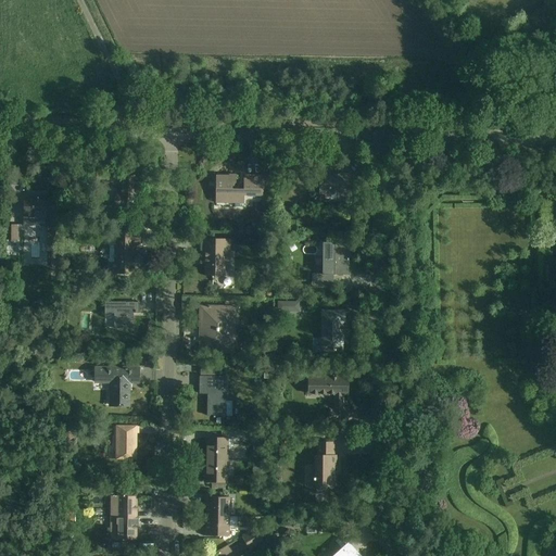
[(117,206),(140,207),(141,168),(102,167),(102,182),(118,184),(117,206)]
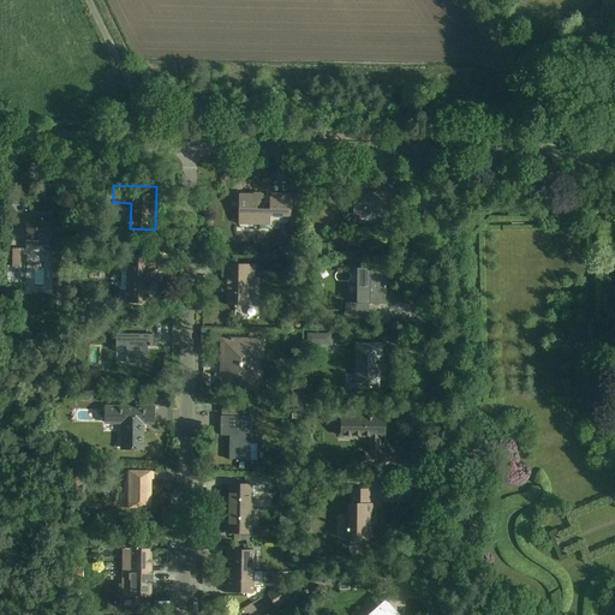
[(236,225),(285,226),(285,192),(237,192),(236,225)]
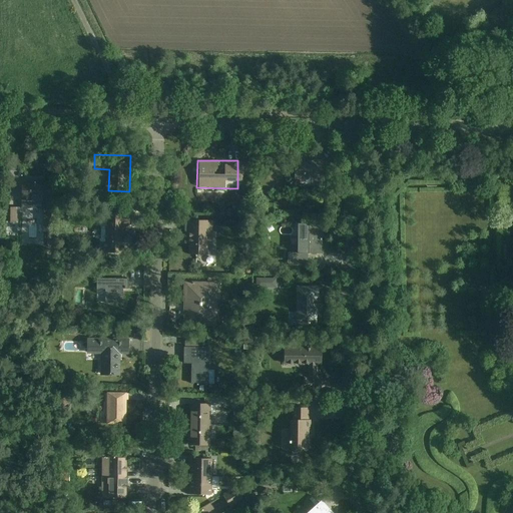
[(288,181),(322,181),(323,162),(289,161),(288,181)]
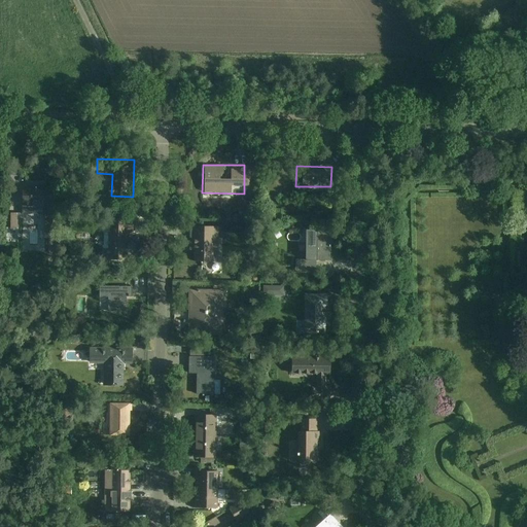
[(45,234),(61,234),(61,204),(65,204),(65,190),(24,190),(24,214),(45,214),(45,234)]
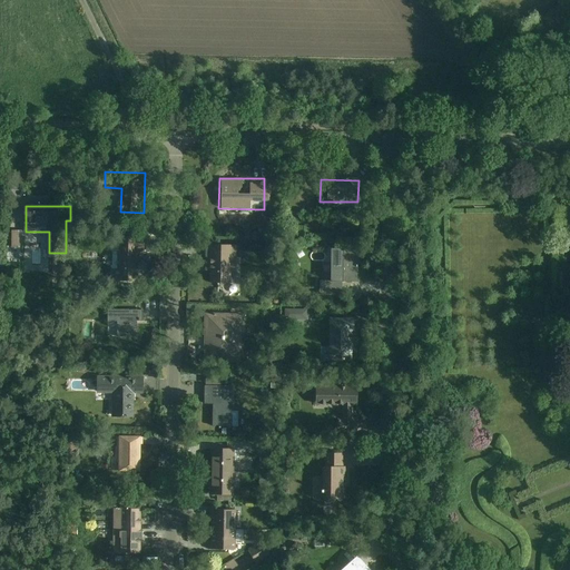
[(8,228),(7,244),(18,245),(19,229),(8,228)]
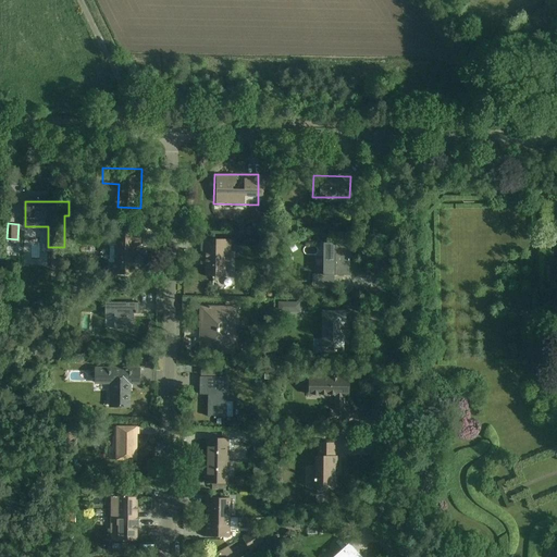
[(118,232),(119,277),(140,277),(140,245),(146,245),(146,232),(118,232)]
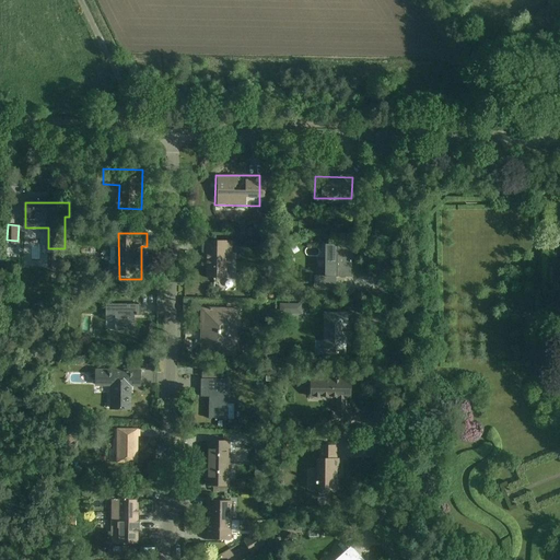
[(210,278),(235,278),(234,241),(209,241),(210,278)]
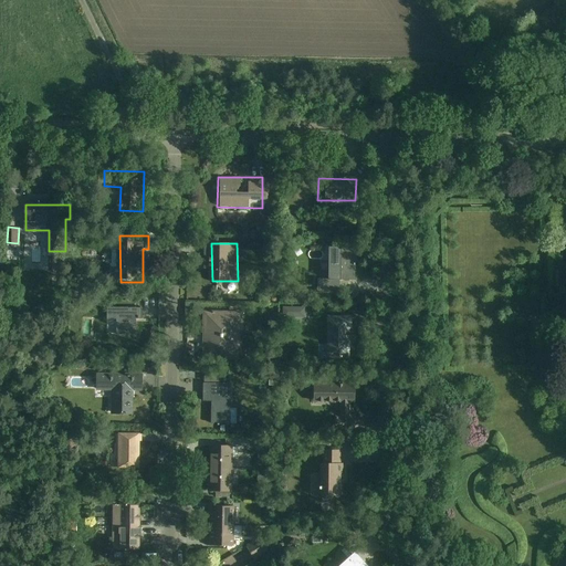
[(326,292),(353,292),(353,247),(327,245),(326,292)]
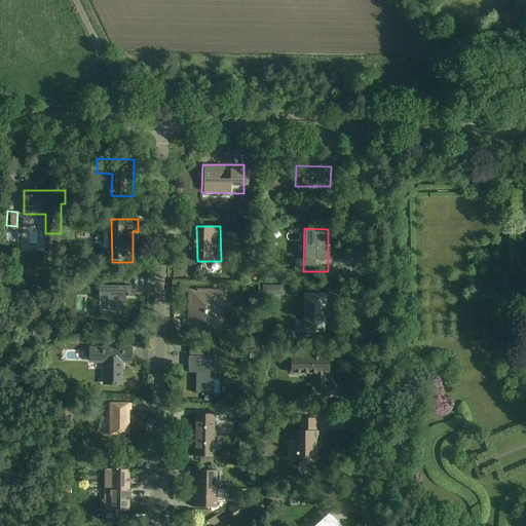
[(272,287),(273,296),(283,294),(280,285),(272,287)]
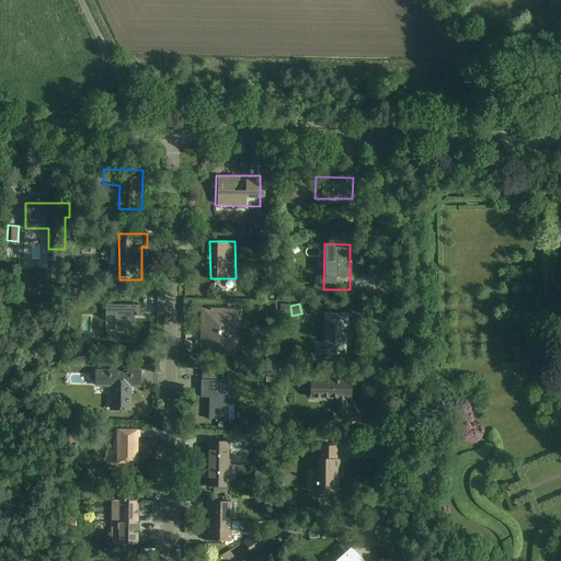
[(145,318),(145,305),(106,305),(106,316),(117,316),(117,331),(137,331),(137,318),(145,318)]
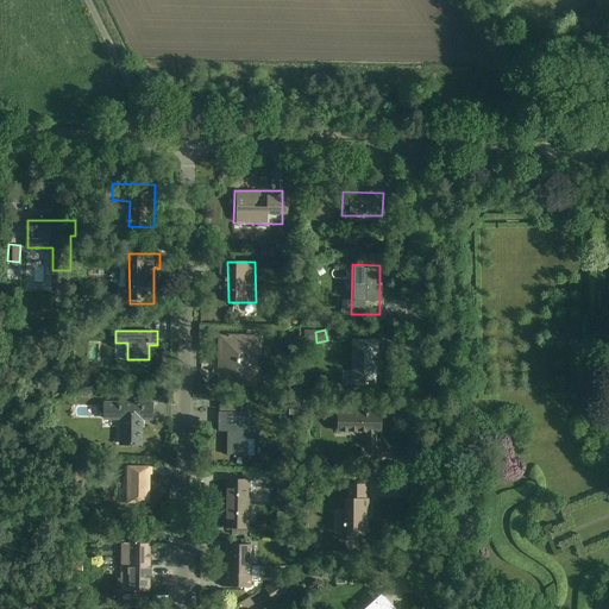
[(220,336),(220,359),(261,359),(261,336),(220,336)]
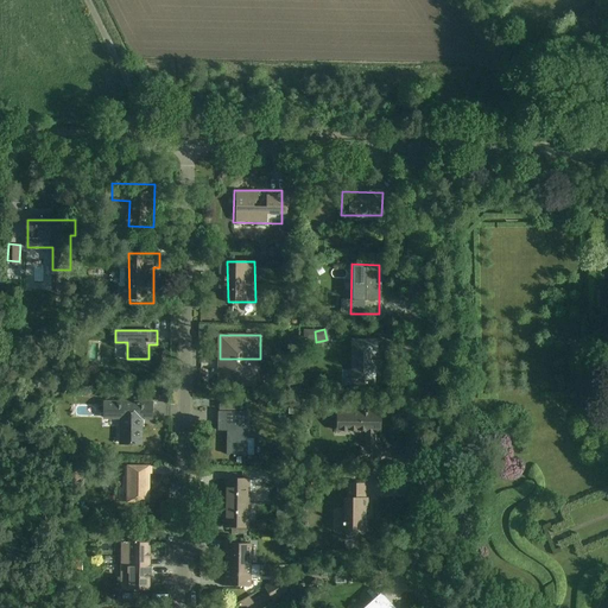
[(350,387),(374,386),(373,339),(349,339),(350,387)]
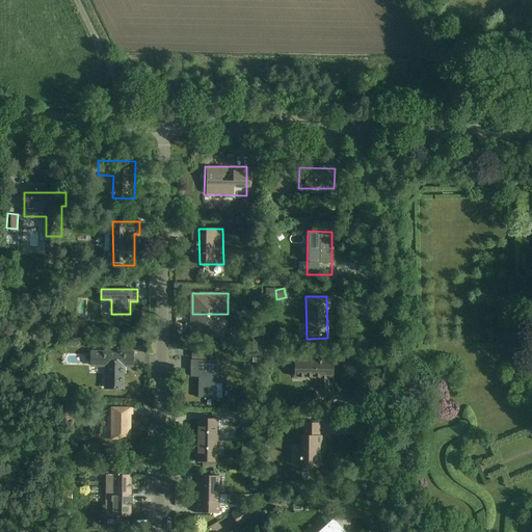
[(192,338),(228,338),(228,314),(192,314),(192,338)]
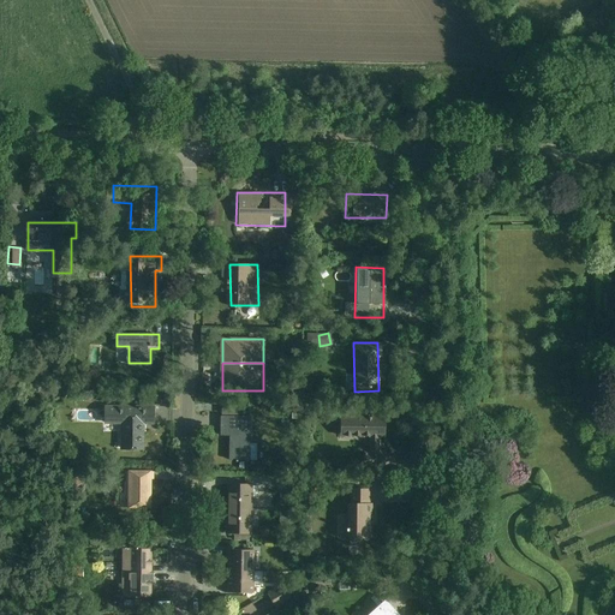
[(159,421),(159,407),(107,407),(107,425),(123,425),(123,448),(144,448),(145,421),(159,421)]
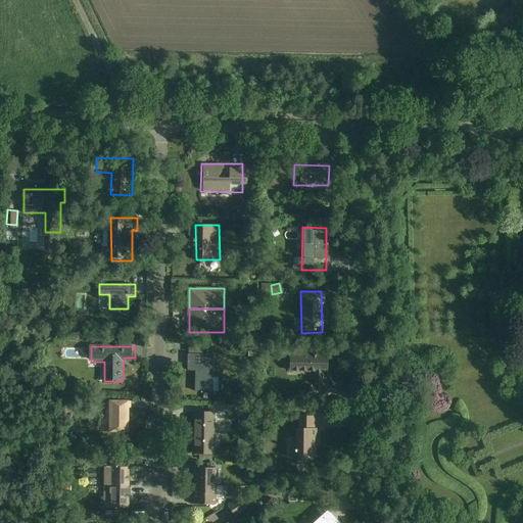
[(196,392),(216,392),(216,353),(188,353),(188,371),(196,371),(196,392)]
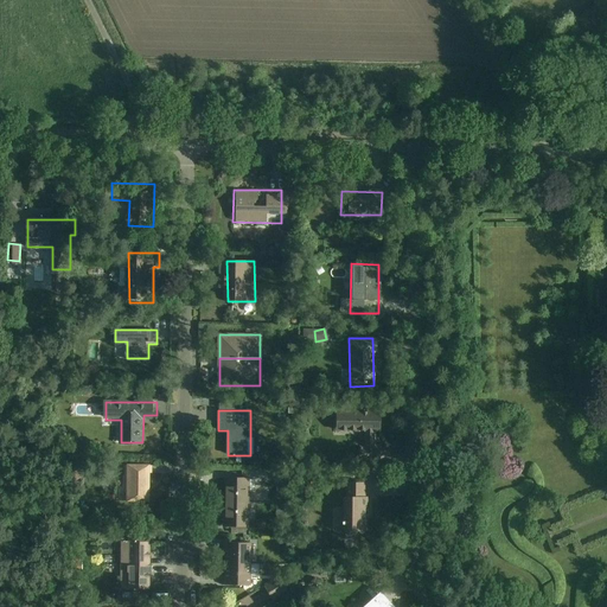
[(377,462),(377,434),(377,413),(332,413),(333,434),(359,433),(359,462),(377,462)]
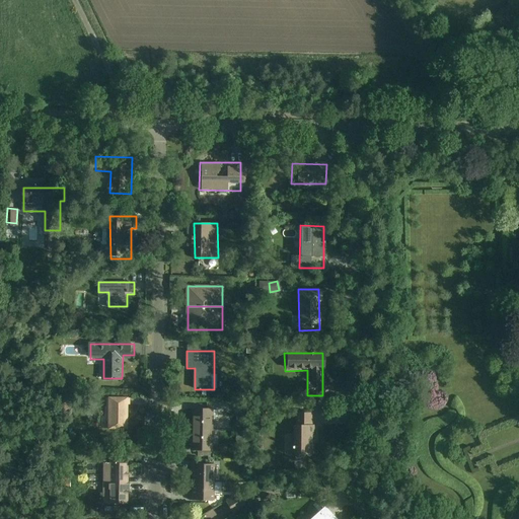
[(109,429),(131,429),(131,397),(110,397),(109,429)]
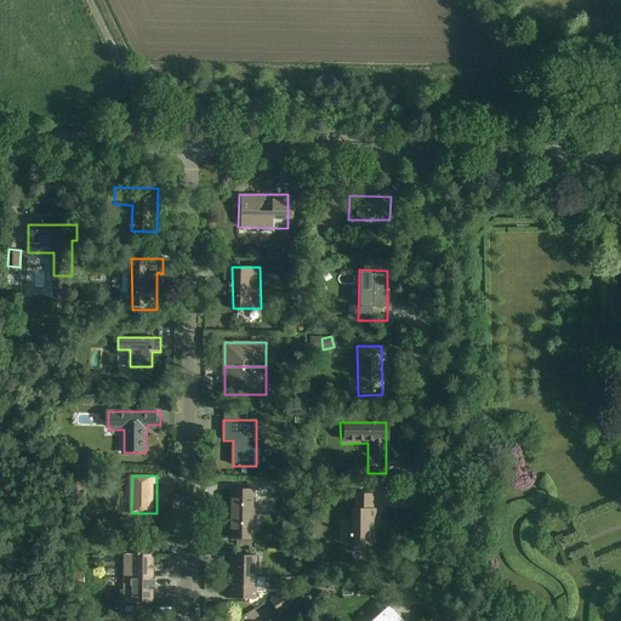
[(227,486),(227,513),(254,514),(254,486),(227,486)]
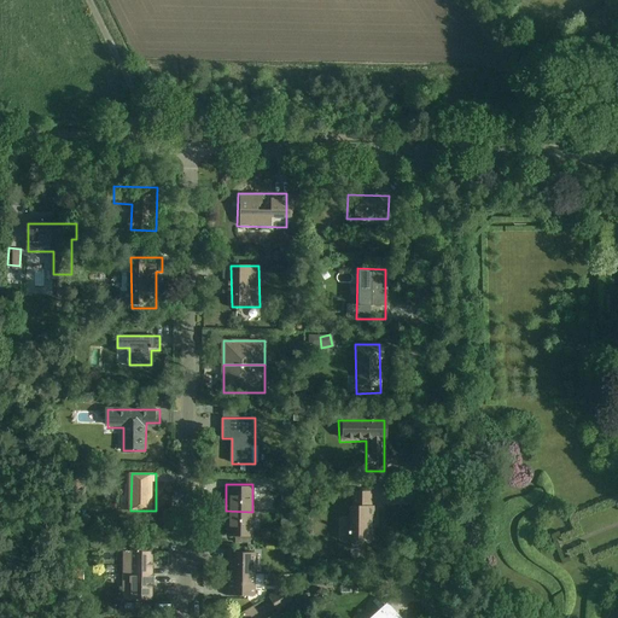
[(345,538),(373,538),(373,503),(347,503),(345,538)]
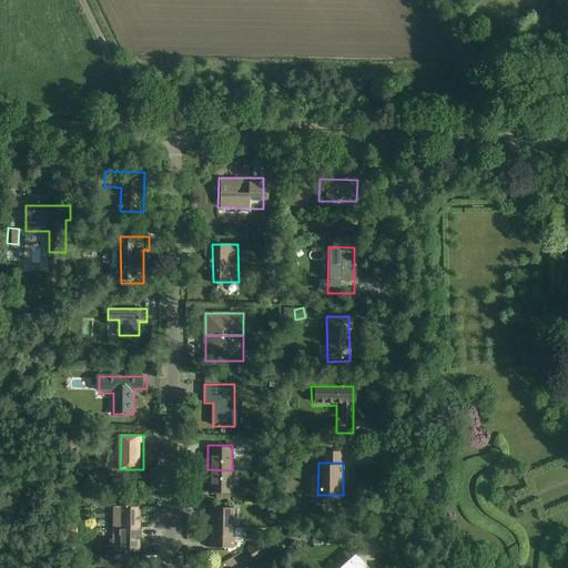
[(208,492),(232,493),(232,470),(208,469),(208,492)]
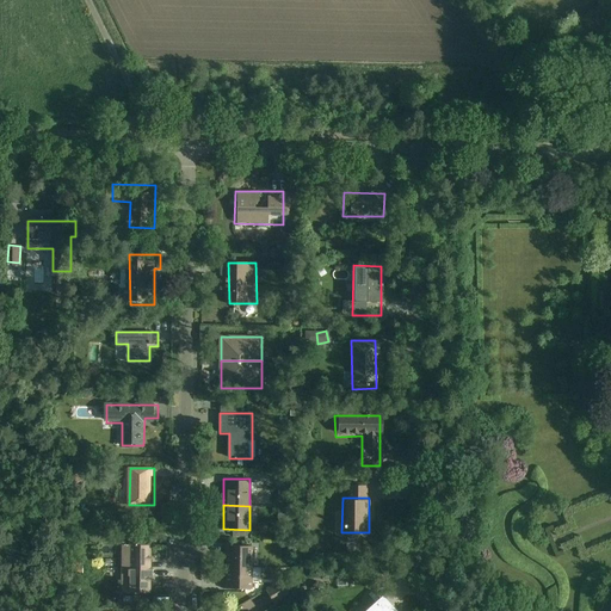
[(118,592),(148,592),(149,543),(119,543),(118,592)]
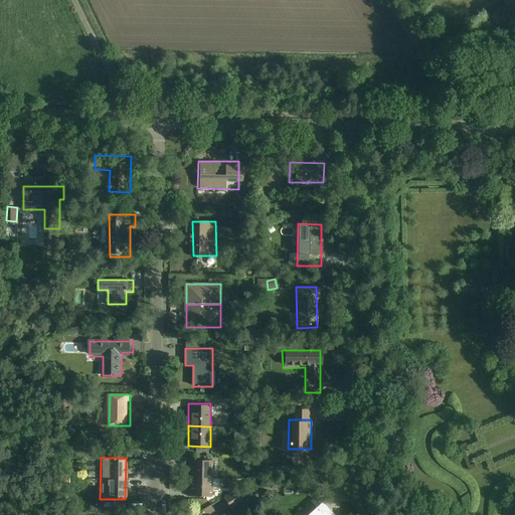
[(188,459),(188,476),(211,477),(211,459),(188,459)]
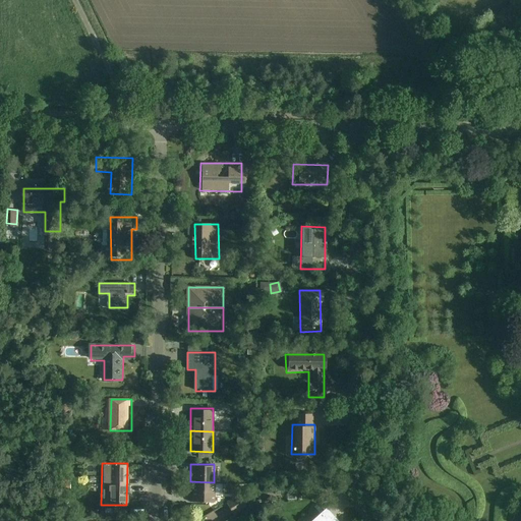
[(189,501),(213,501),(214,482),(190,481),(189,501)]
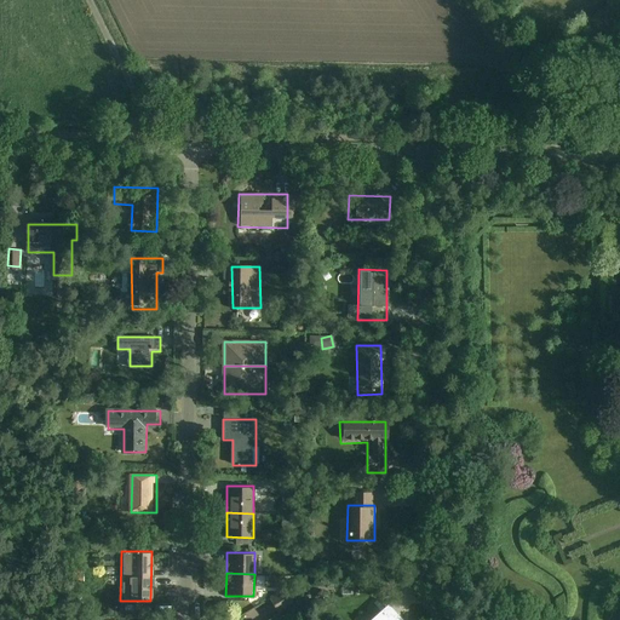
[(274,612),(292,606),(287,590),(269,596),(274,612)]
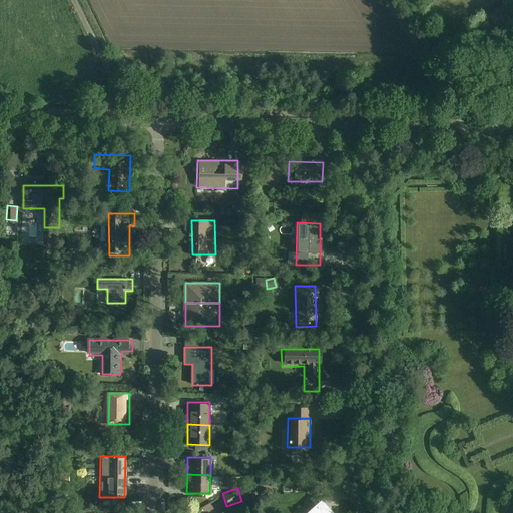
[(332,512),(319,497),(300,512),(332,512)]
